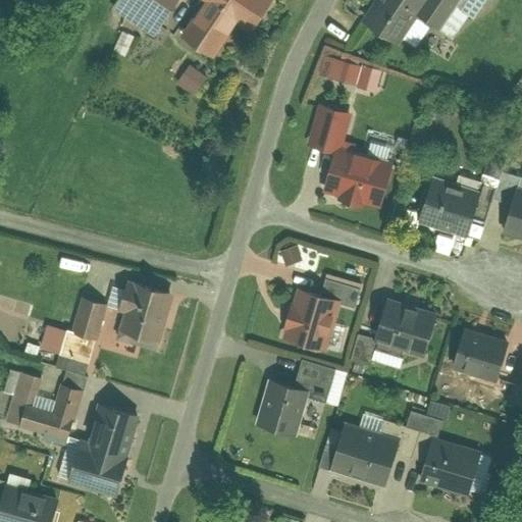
[(152,35),(175,0),(113,0),(109,6),(152,35)]
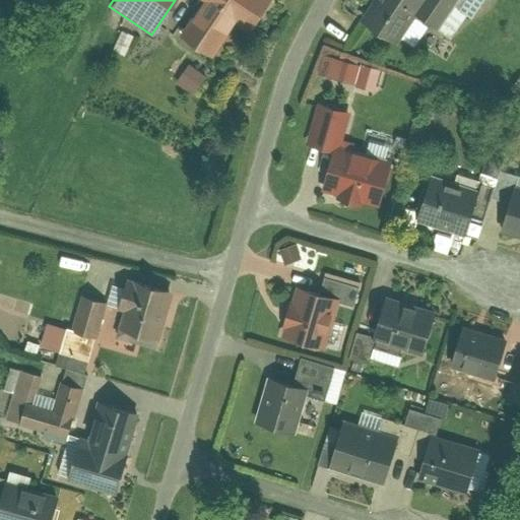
[(234,21),(248,0),(176,0),(161,21),(196,45),(218,11),(234,21)]
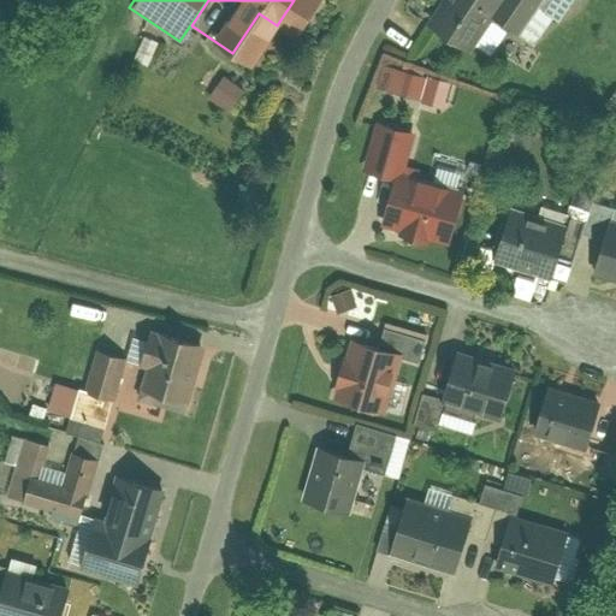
[(408,0),(407,4),(452,34),(474,0),(502,17),(511,0),(408,0)]
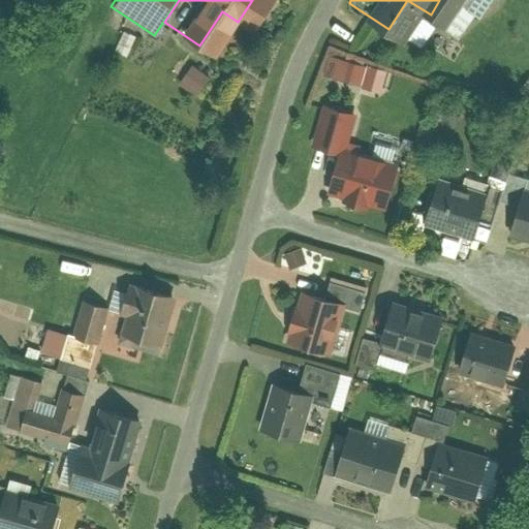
[(329,76),(380,93),(387,72),(336,55),(329,76)]
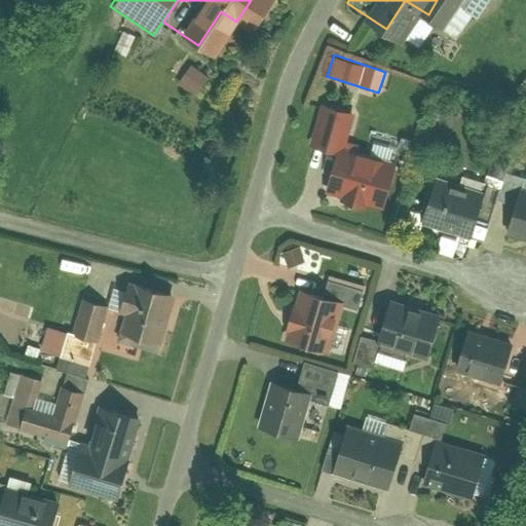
[(189,64),(176,82),(195,96),(209,76),(189,64)]
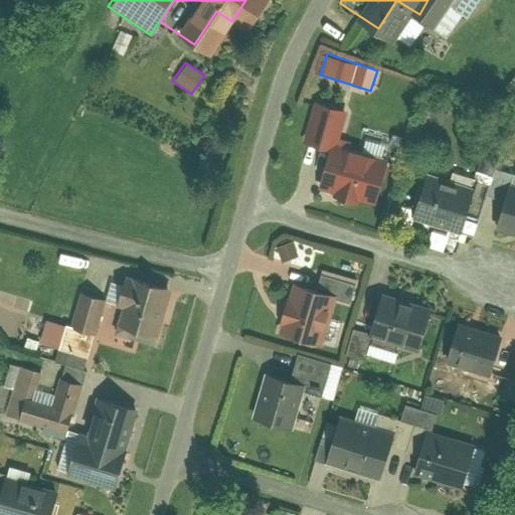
[(514,96),(514,74),(505,88),(514,96)]
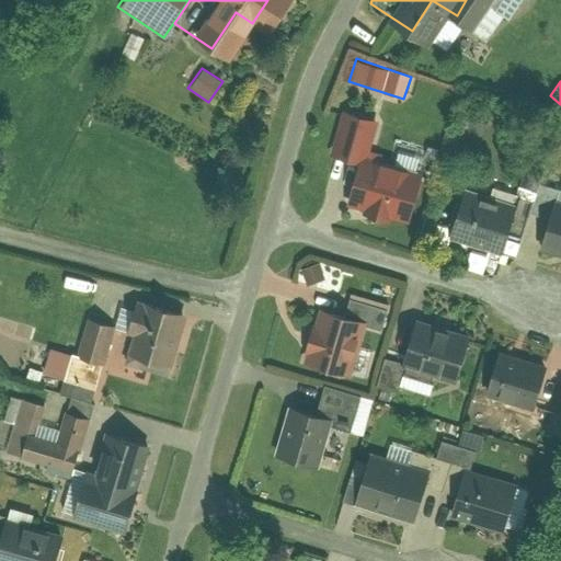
[(339,157),(348,113),(340,112),(331,156),(339,157)]
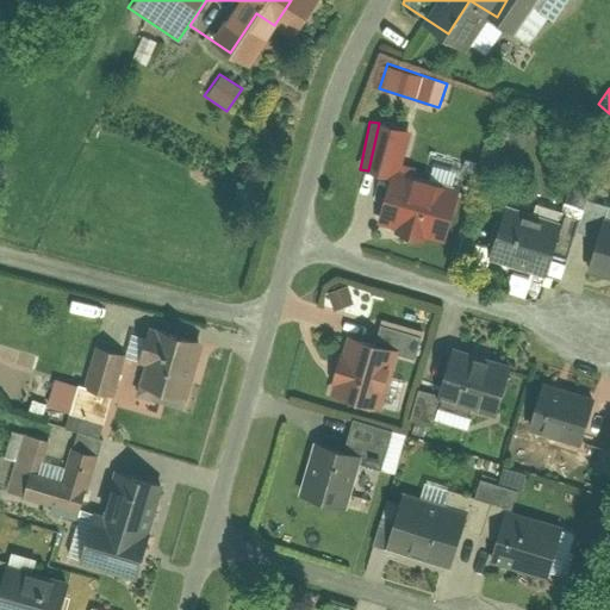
[(465,190),(393,172),(379,229),(449,247),(465,190)]
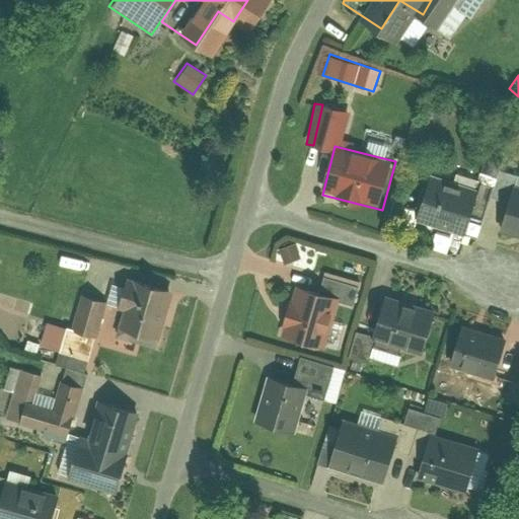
[(480,188),(434,174),(421,219),(466,233),(480,188)]
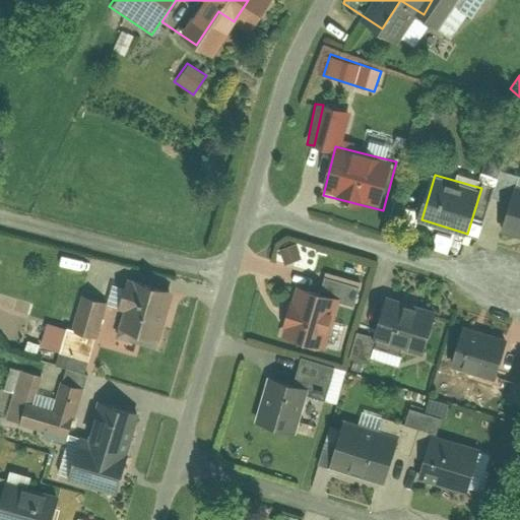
[(519,235),(519,188),(514,186),(501,230),(519,235)]
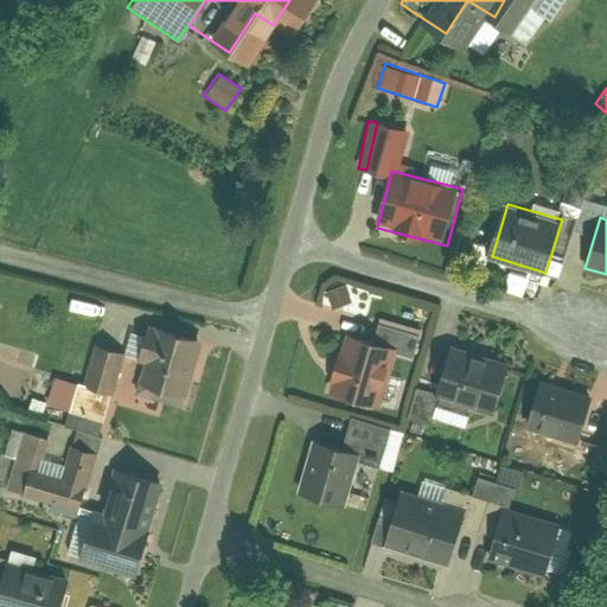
[(506,272),(504,292),(522,294),(524,274),(506,272)]
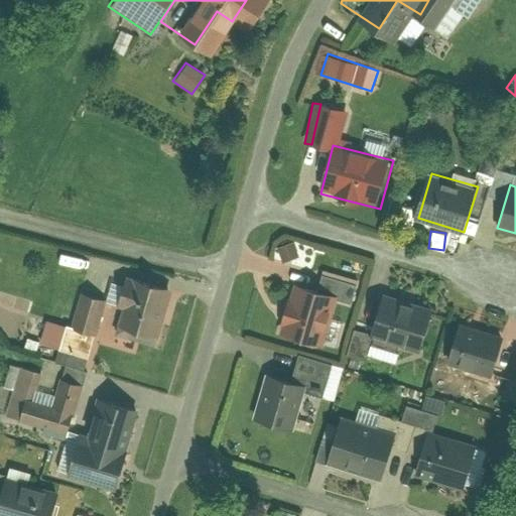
[(279,260),(296,257),(294,242),(277,245),(279,260)]
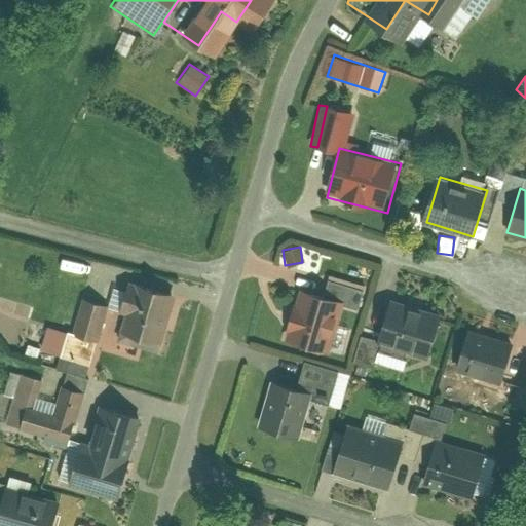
[(124,335),(166,346),(180,293),(132,280),(123,312),(129,314),(124,335)]
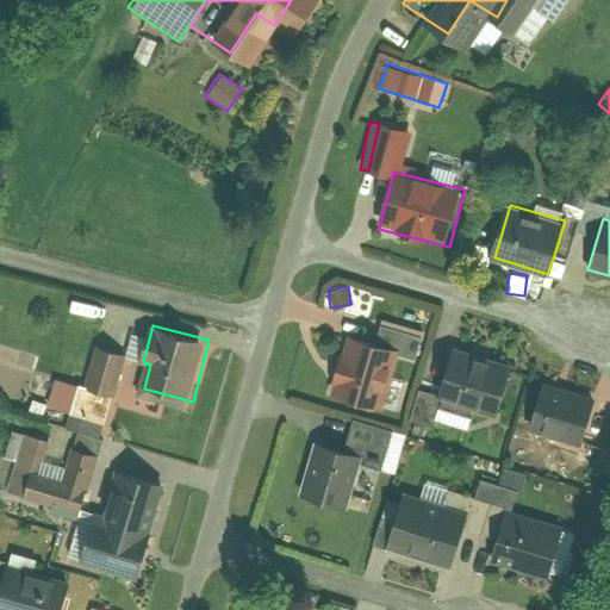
[(400,346),(347,331),(329,393),(384,409),(400,346)]
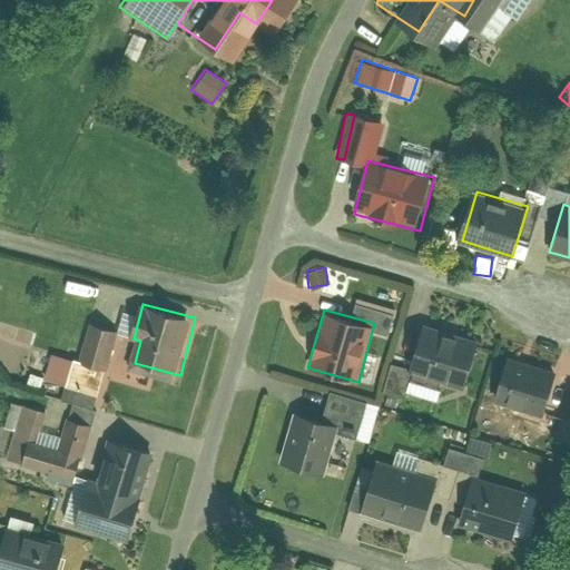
[(477,337),(424,320),(409,366),(462,384),(477,337)]
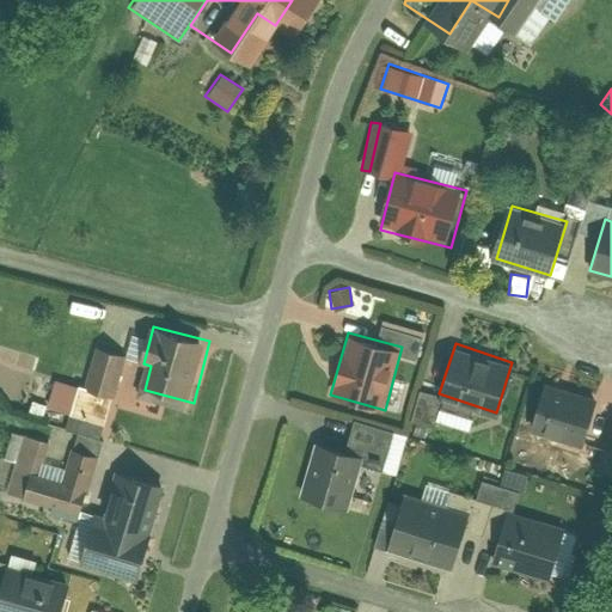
[(591,396),(540,384),(528,434),(579,446),(591,396)]
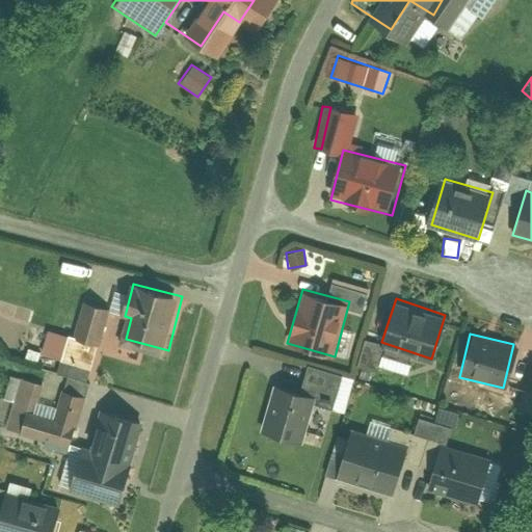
[(52,434),(68,383),(47,377),(37,406),(8,397),(2,420),(52,434)]
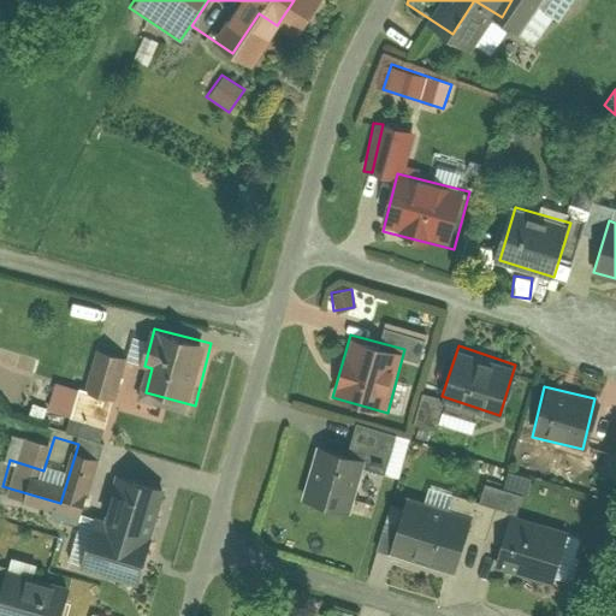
[(349,511),(363,456),(317,444),(303,501),(349,511)]
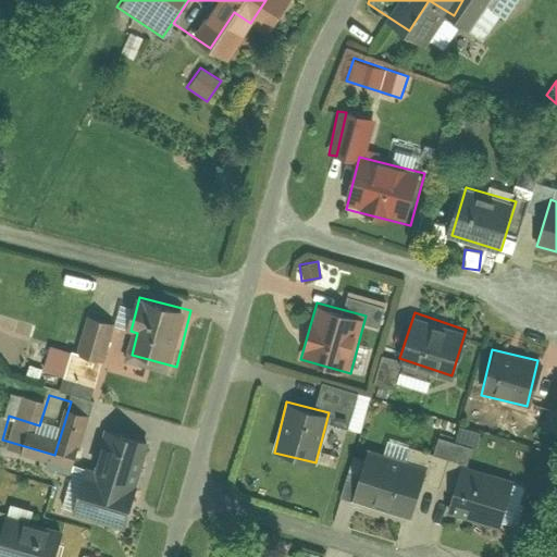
[(72,509),(125,524),(148,441),(104,428),(94,467),(84,465),(72,509)]
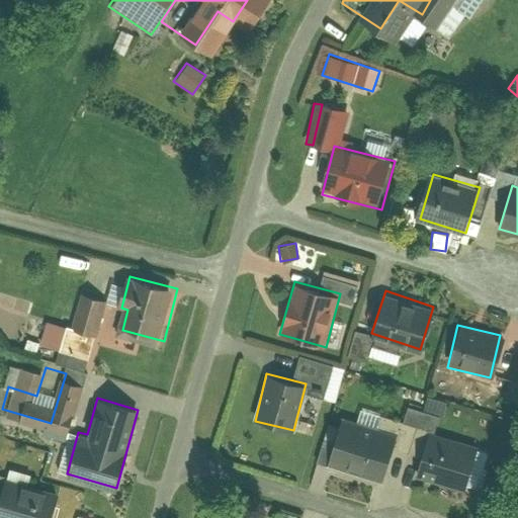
[(384,482),(398,434),(339,417),(325,464),(384,482)]
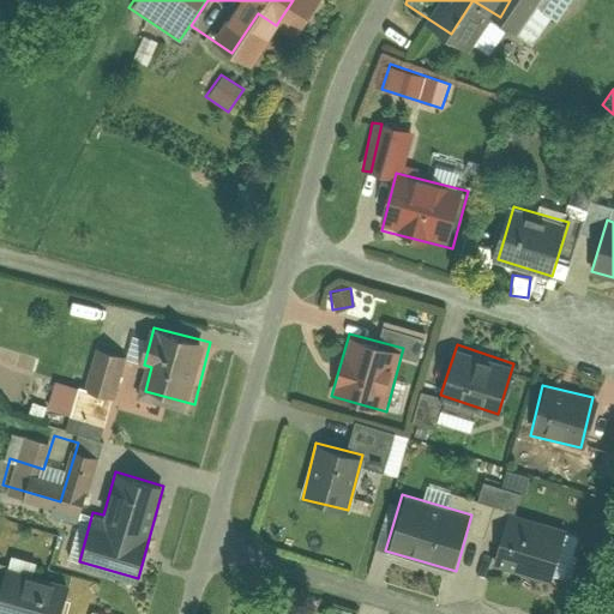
[(567,524),(509,507),(493,560),(553,577),(567,524)]
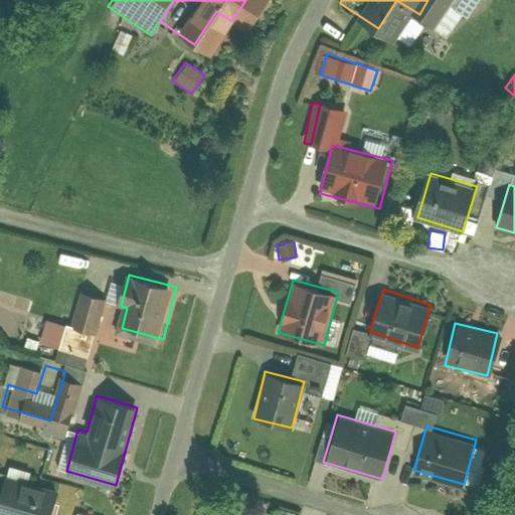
[(48,514),(55,491),(3,476),(0,485),(0,514),(48,514)]
